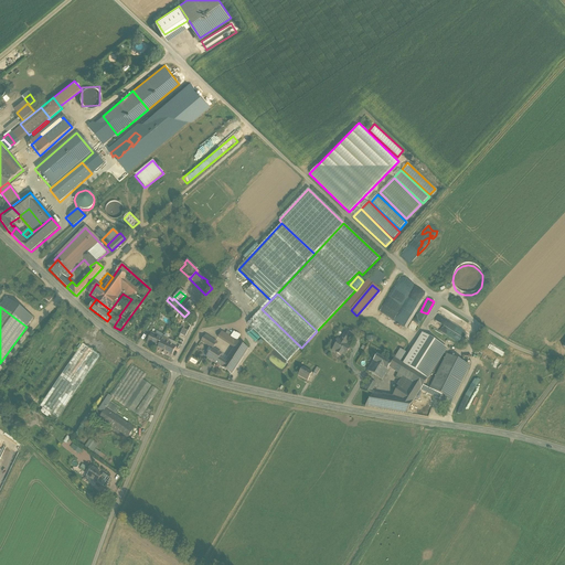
[(441,308),(430,326),(459,343),(470,326),(441,308)]
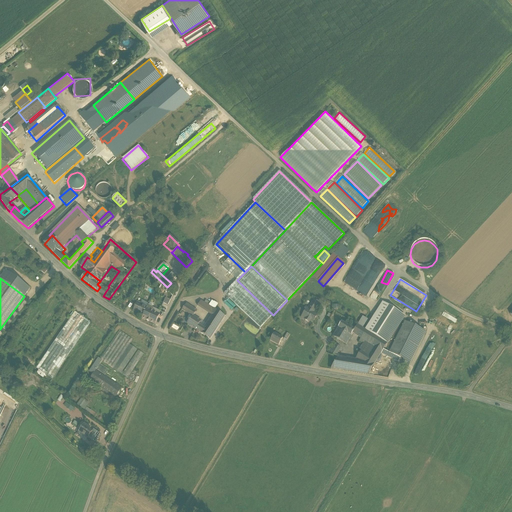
[(273,315),(237,280),(224,294),(260,329),(273,315)]
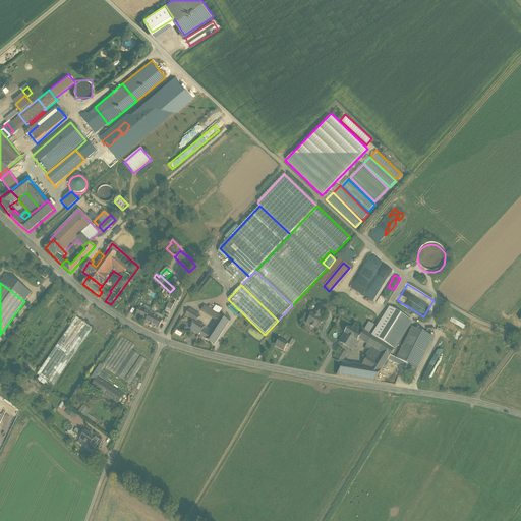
[(108,296),(102,292),(99,296),(105,301),(108,296)]
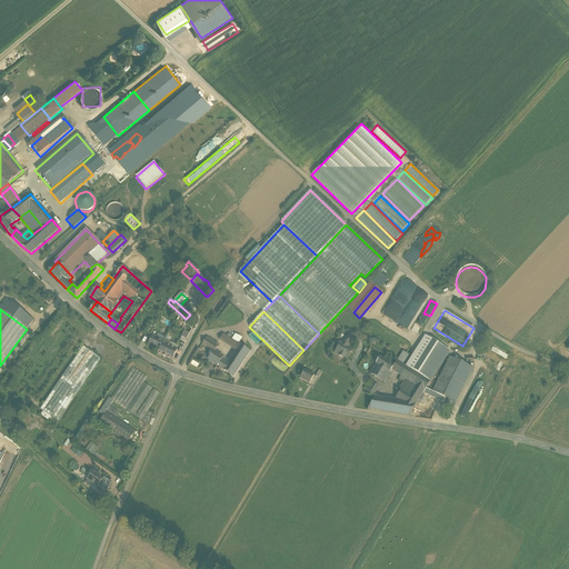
[(193,326),(187,320),(182,331),(183,331),(189,335),(193,326)]
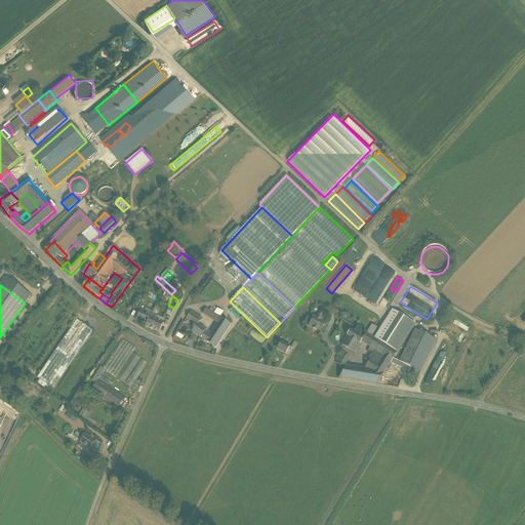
[(327,311),(321,308),(317,314),(321,317),(320,318),(322,319),(327,311)]
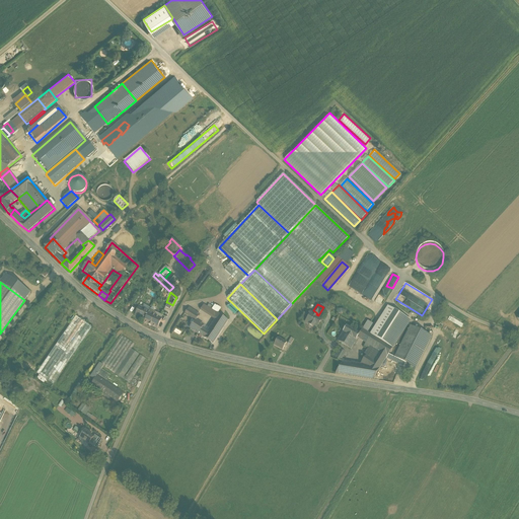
[(218,315),(204,305),(201,310),(215,319),(218,315)]
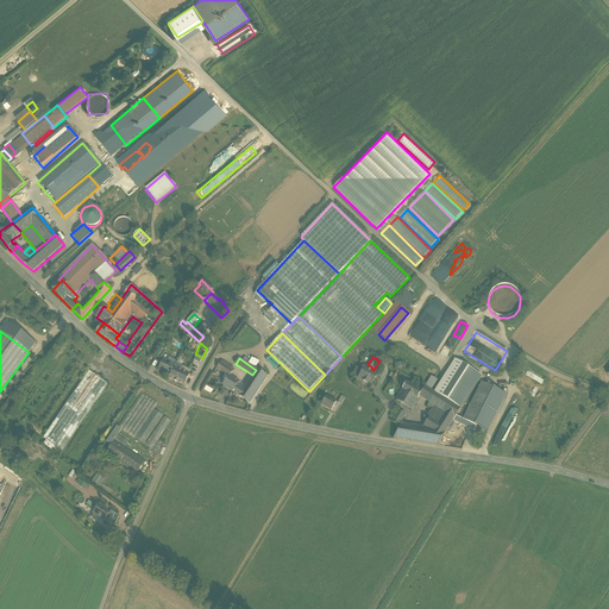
[(168,365),(162,362),(158,371),(170,376),(175,366),(168,364),(168,365)]
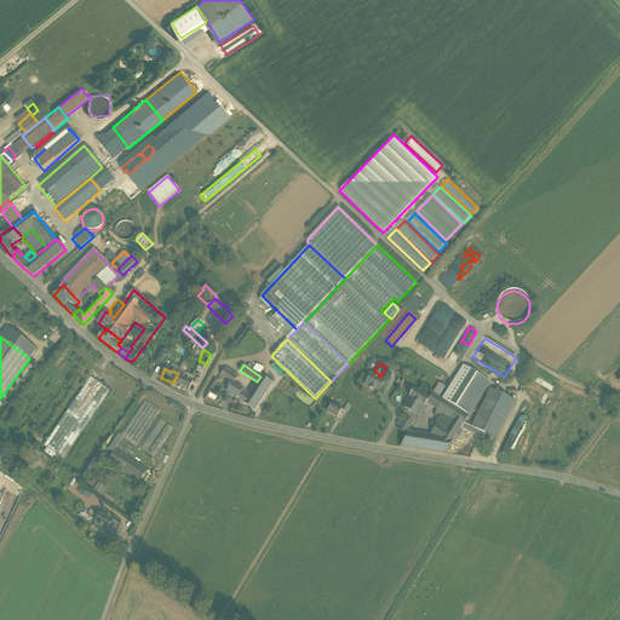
[(464,368),(454,384),(464,390),(474,374),(464,368)]
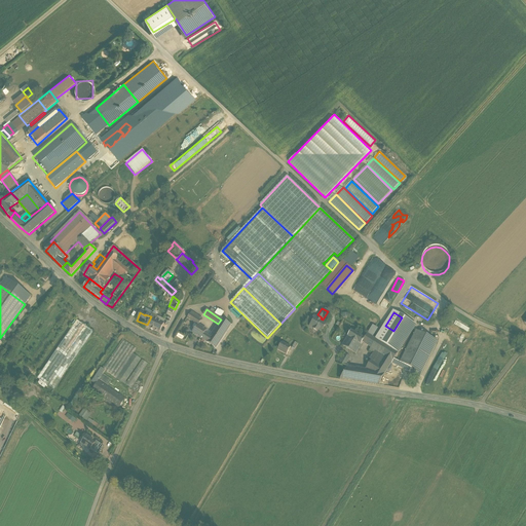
[(156,316),(152,314),(151,316),(147,325),(146,328),(159,334),(163,324),(156,321),(156,318),(156,316)]
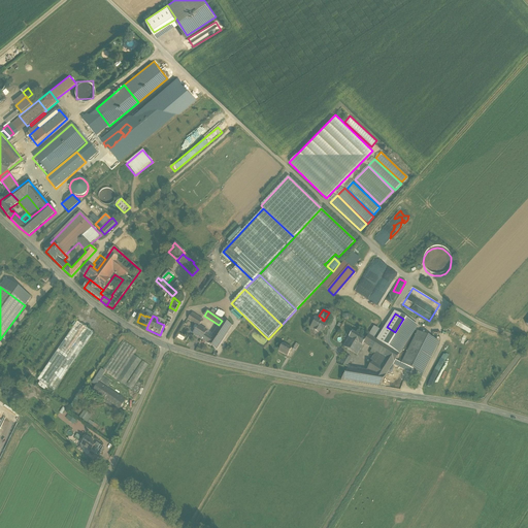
[(194,318),(190,316),(188,320),(195,325),(199,327),(202,323),(200,322),(194,318)]
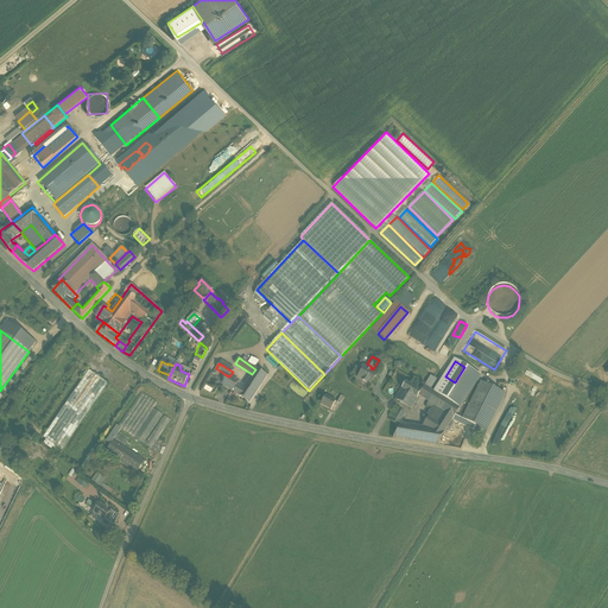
[(366,367),(362,365),(360,369),(361,371),(359,375),(363,379),(362,381),(367,384),(369,380),(373,382),(377,377),(372,374),(373,372),(372,371),(373,369),(371,368),(372,367),(367,363),(366,367)]
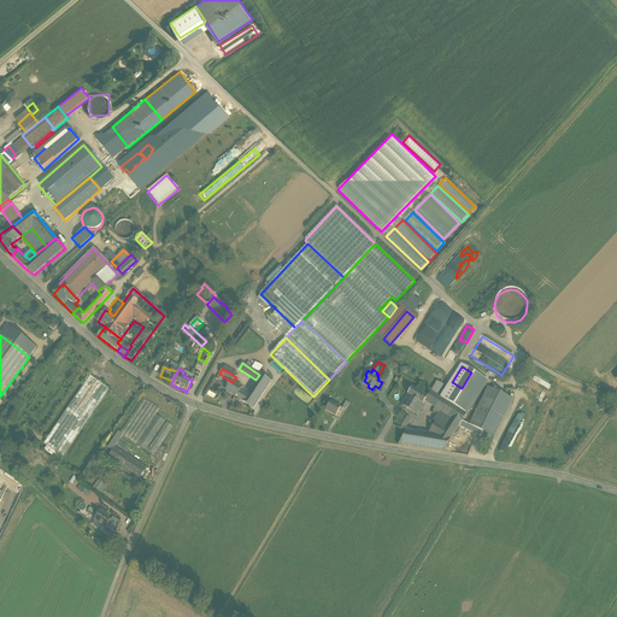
[(256,380),(247,394),(259,401),(271,382),(259,375),(256,380)]
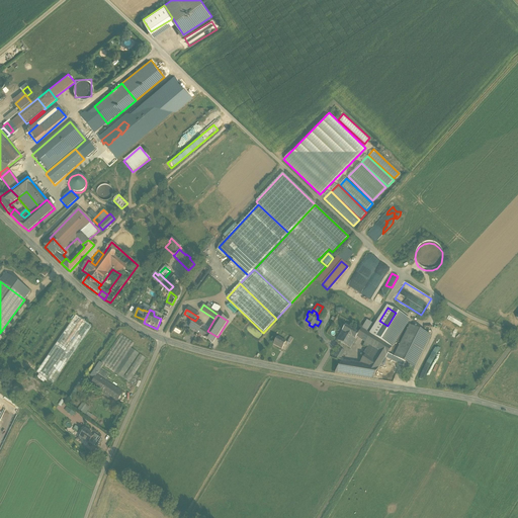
[(75,316),(36,372),(53,383),(91,327),(75,316)]
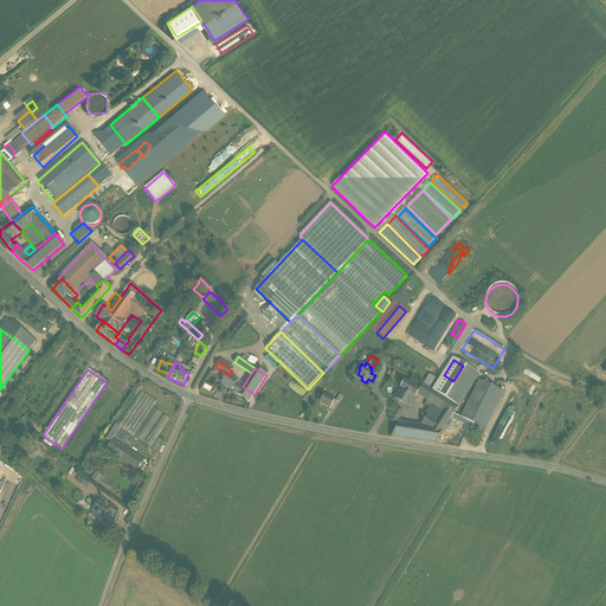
[(229,375),(224,373),(221,376),(221,378),(224,380),(221,384),(238,394),(242,388),(236,385),(238,382),(229,375)]
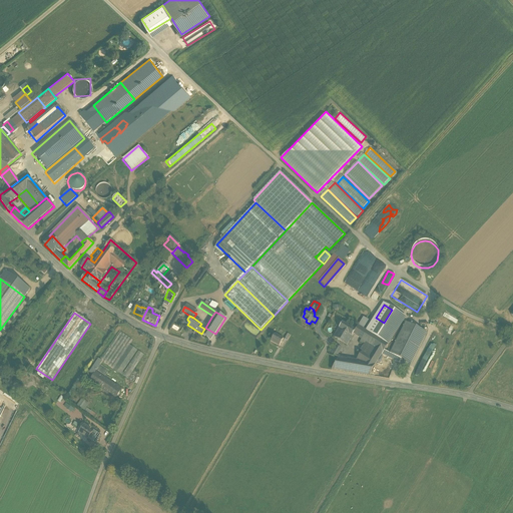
[(426,333),(406,323),(405,323),(390,354),(411,364),(426,333)]
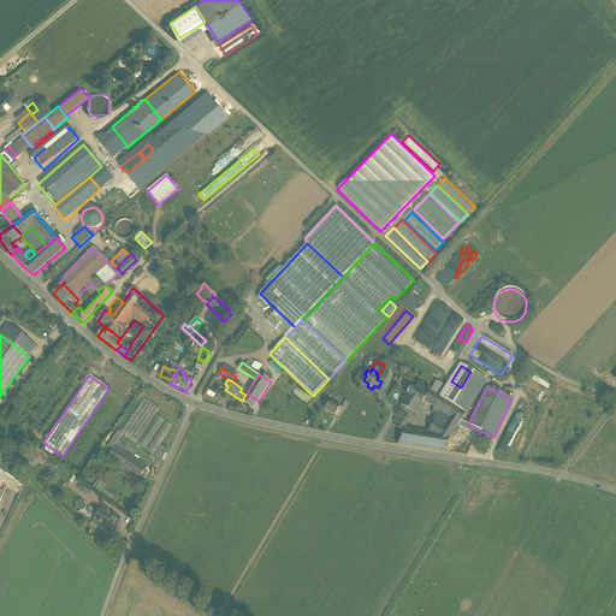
[(426,397),(410,389),(401,406),(416,414),(424,402),(426,398),(426,397)]
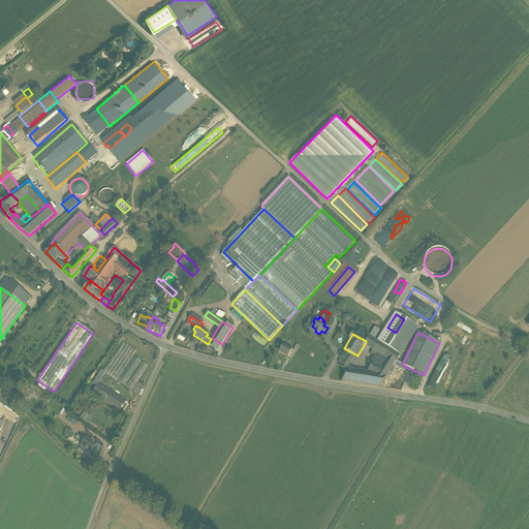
[(404,349),(383,335),(378,343),(400,356),(404,349)]
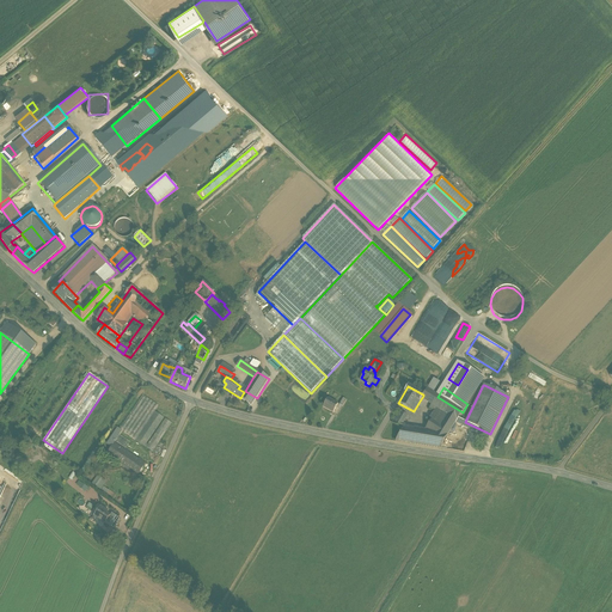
[(441,424),(433,418),(424,430),(405,428),(404,428),(403,429),(396,441),(439,448),(463,412),(438,397),(427,390),(423,395),(423,396),(421,399),(430,405),(435,409),(446,416),(441,424)]
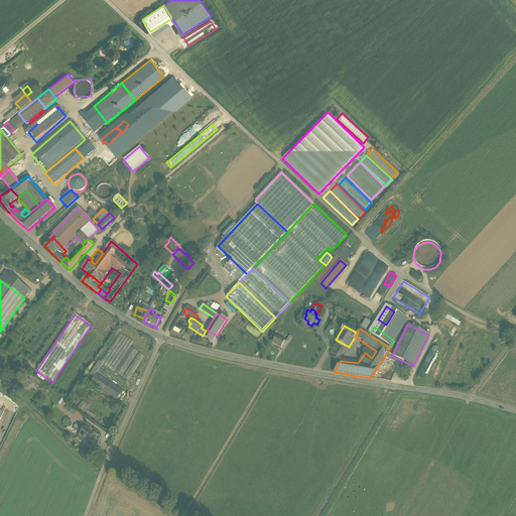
[(217,336),(207,330),(206,331),(203,336),(213,342),(217,336)]
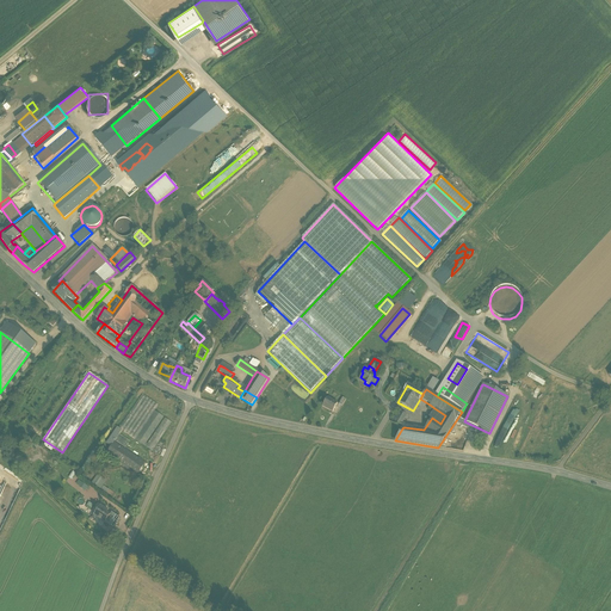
[(119,430),(134,440),(158,406),(142,395),(119,430)]
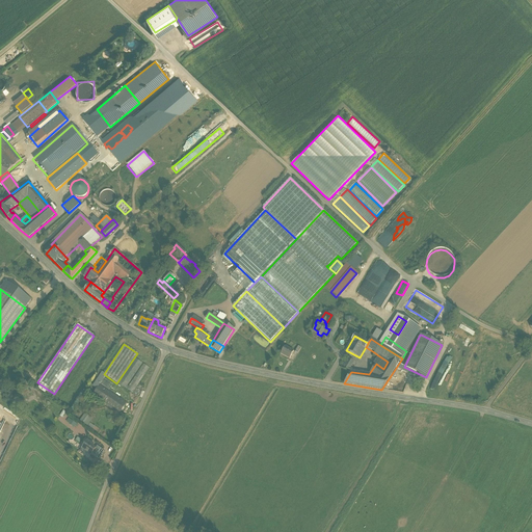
[(291,351),(285,347),(281,354),(289,360),(294,352),(291,350),(291,351)]
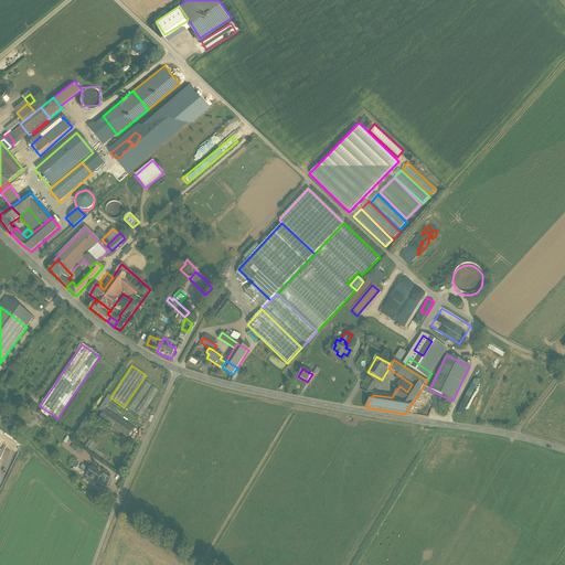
[(412,384),(402,377),(400,380),(397,385),(400,386),(407,392),(412,384)]
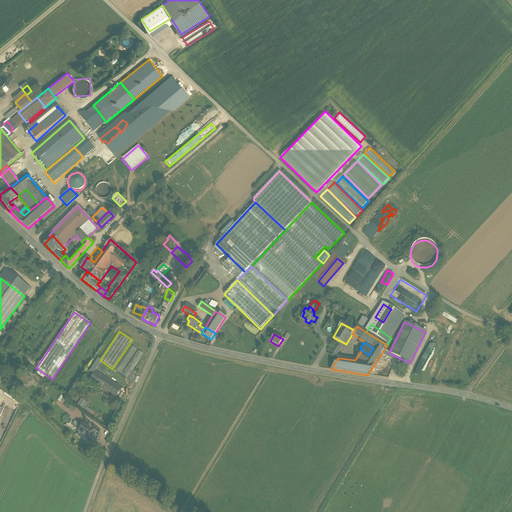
[(341,349),(333,344),(327,354),(337,359),(338,358),(339,358),(340,357),(338,355),(341,349)]
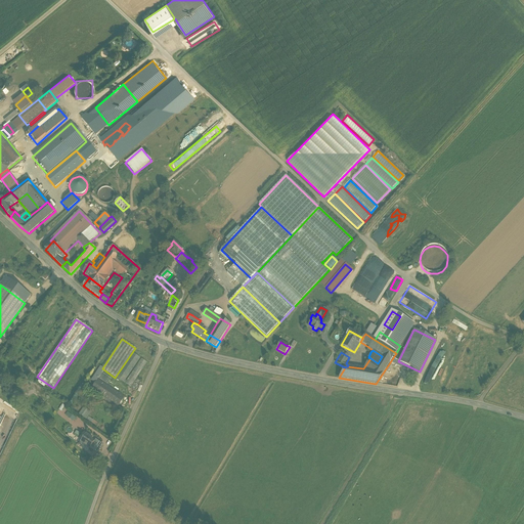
[(132,353),(116,378),(124,383),(140,358),(132,353)]
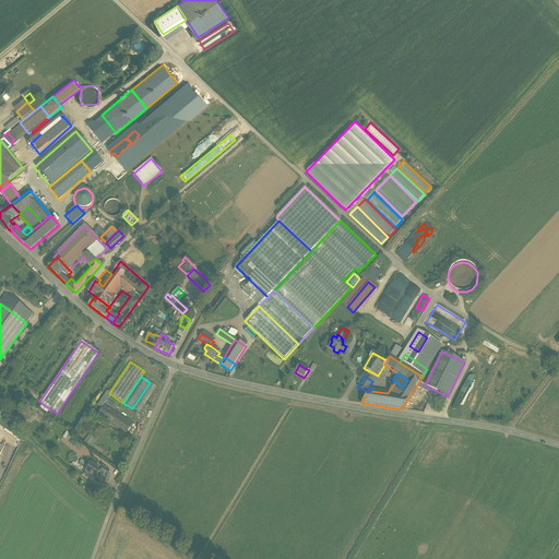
[(151,383),(133,409),(139,414),(157,388),(151,383)]
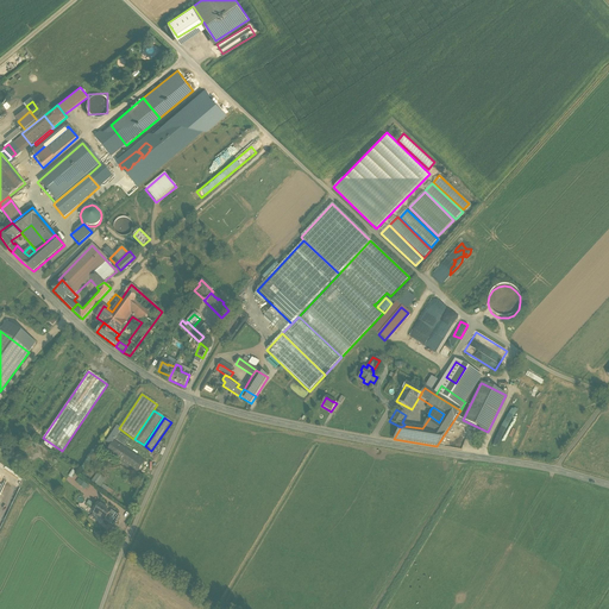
[(117,427),(106,443),(111,445),(113,441),(114,439),(119,433),(120,431),(117,427)]
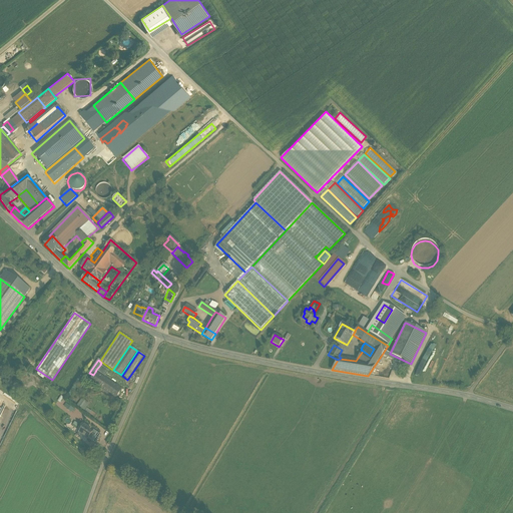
[(108,371),(100,365),(96,370),(105,376),(108,371)]
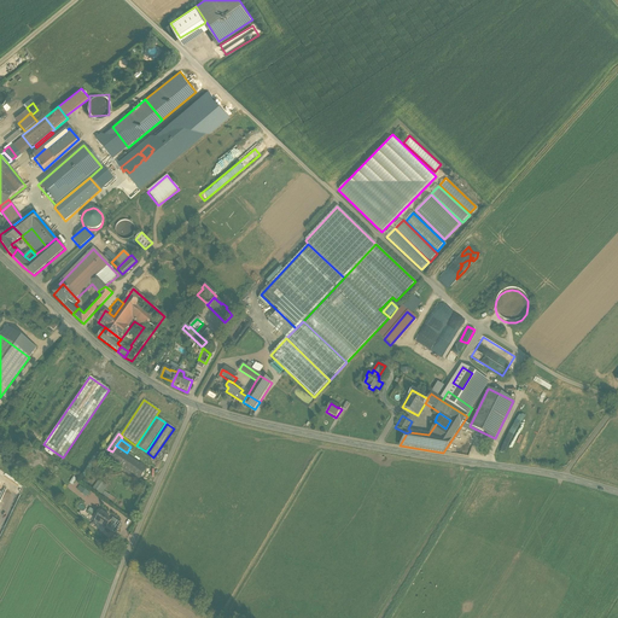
[(146,468),(115,448),(112,452),(108,459),(138,481),(146,468)]
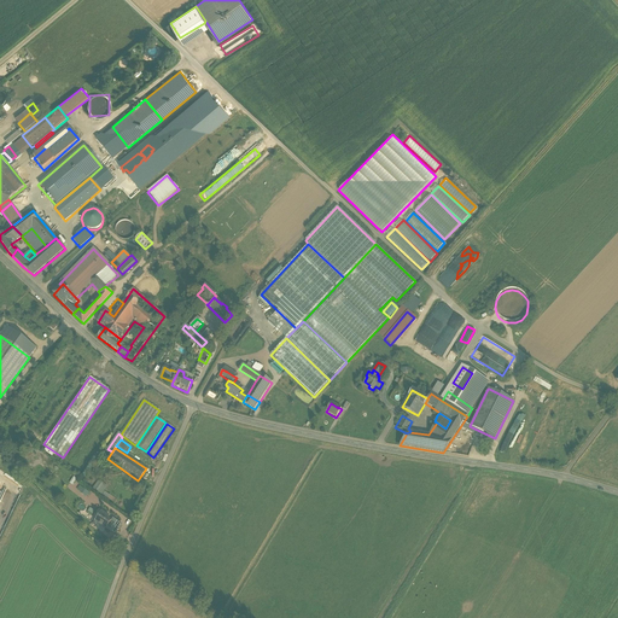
[(109,495),(104,491),(108,485),(98,481),(93,489),(108,497),(109,495)]
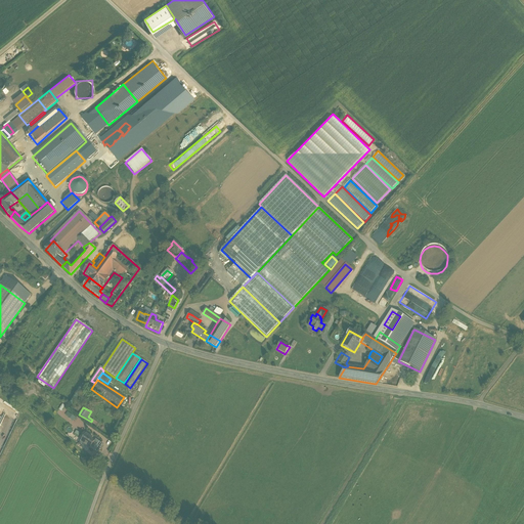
[(64,416),(75,422),(77,419),(67,412),(64,416)]
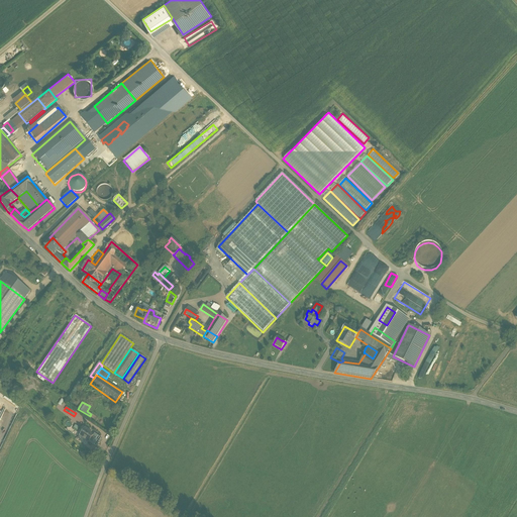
[(88,430),(85,428),(78,439),(81,442),(83,439),(89,443),(93,436),(90,434),(90,433),(87,431),(88,430)]
